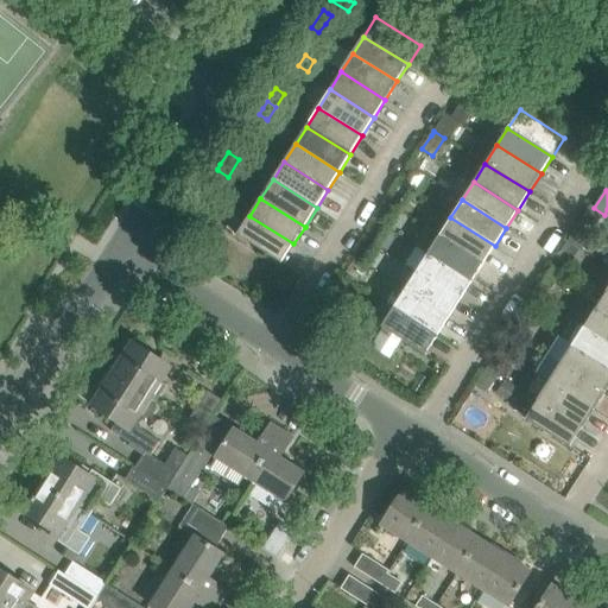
[(388,202),(377,221),(386,227),(398,208),(388,202)]
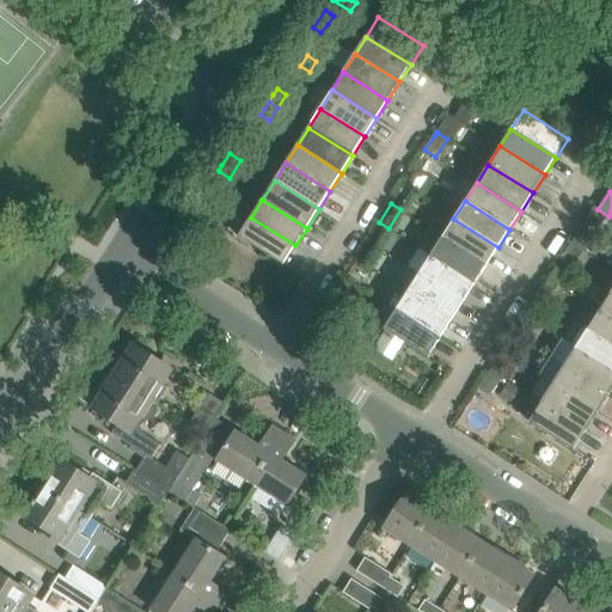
[(589,215),(583,226),(594,233),(606,215),(598,210),(594,208),(593,210),(589,215)]
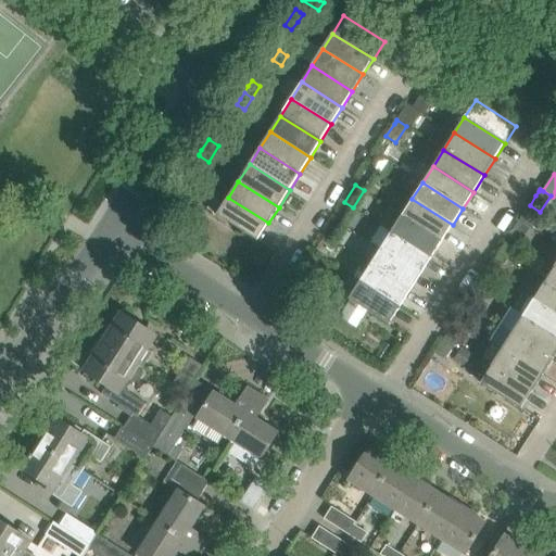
[(207,210),(216,215),(257,241),(268,223),(228,198),(218,192),(207,210)]
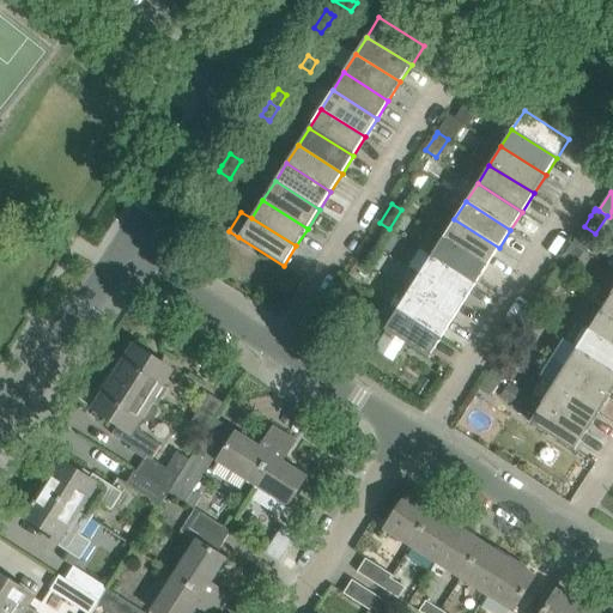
[(454,219),(443,237),(487,266),(499,248),(454,219)]
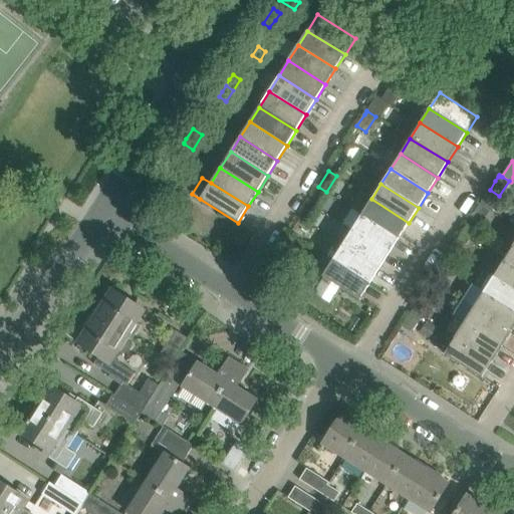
[(481,204),(480,205),(489,211),(499,196),(490,190),(488,192),(486,195),(481,204)]
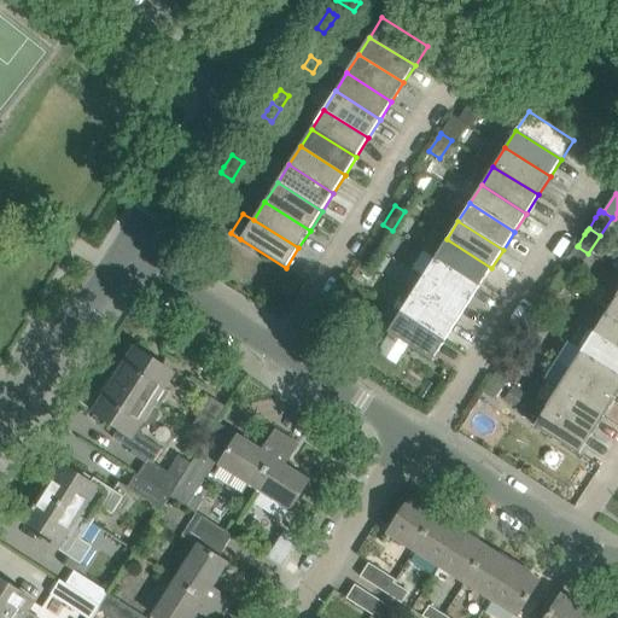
[(481,286),(491,268),(447,239),(435,257),(481,286)]
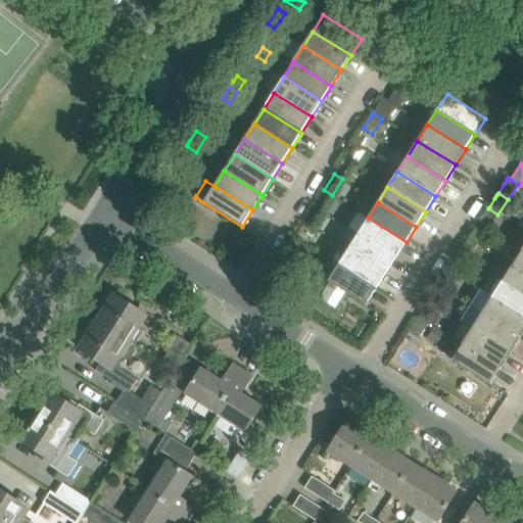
[(489,228),(497,216),(488,209),(480,223),(489,228)]
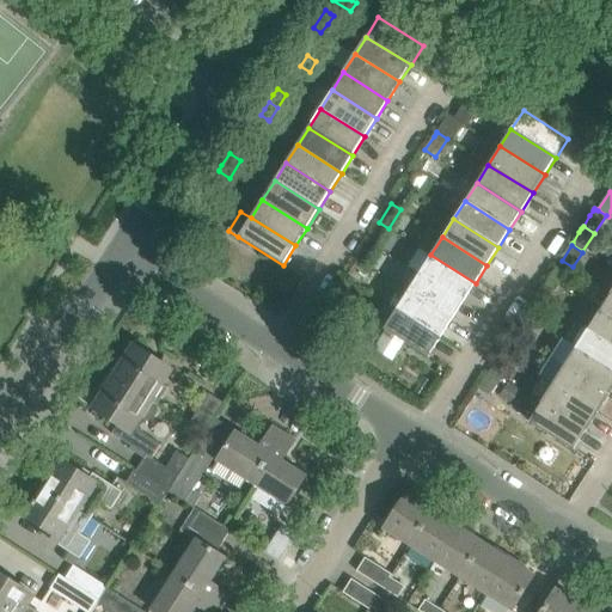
[(430,255),(420,274),(464,301),(476,283),(430,255)]
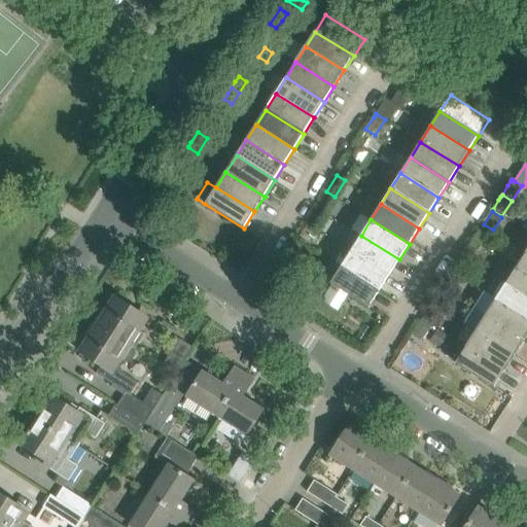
[(389,276),(399,259),(361,236),(351,251),(389,276)]
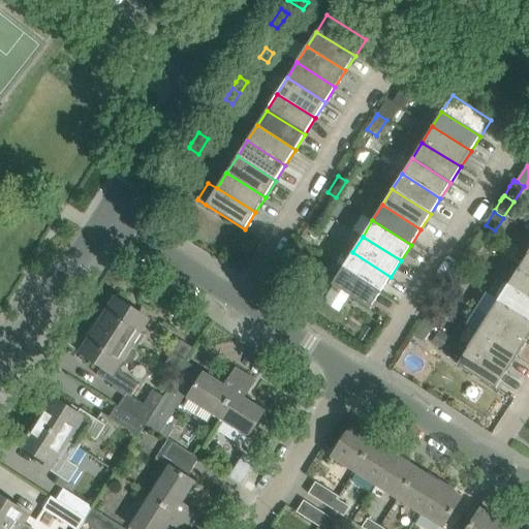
[(249,255),(255,245),(246,239),(240,249),(249,255)]
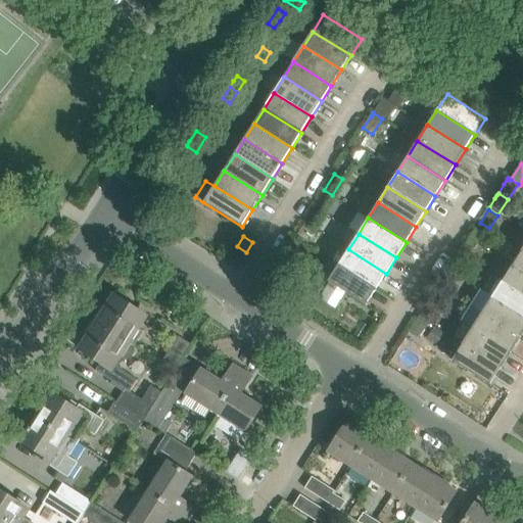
[(348,249),(338,265),(377,288),(386,274),(348,249)]
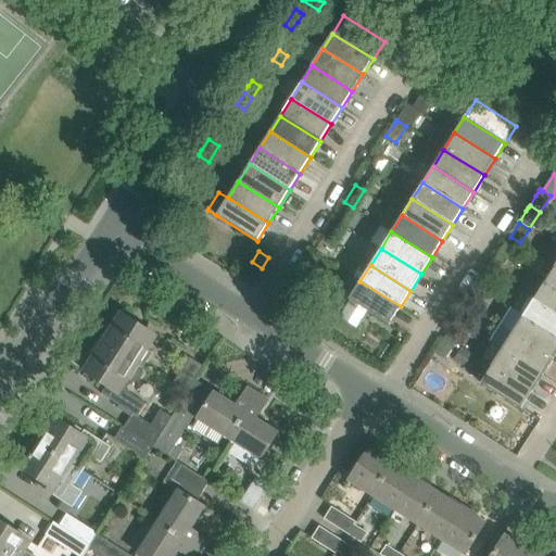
[(544,283),(555,290),(555,267),(544,283)]
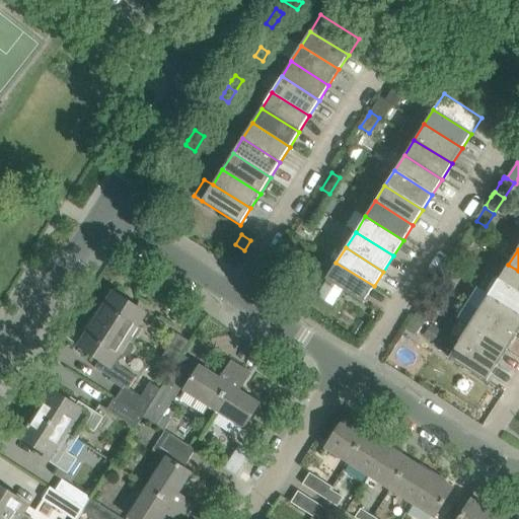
[(363,303),(374,286),(336,263),(325,279),(363,303)]
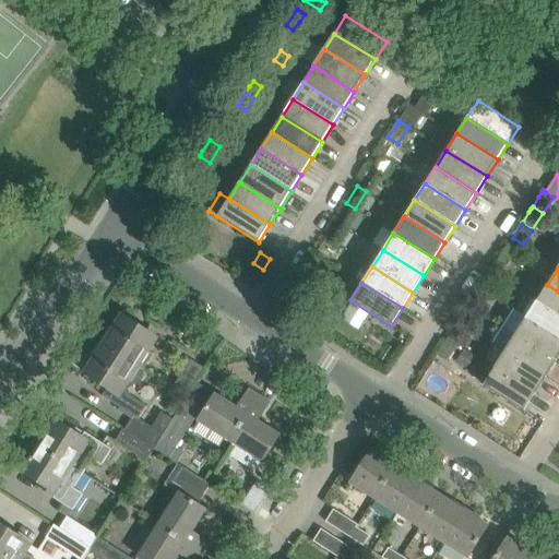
[(537,301),(558,316),(558,292),(547,285),(537,301)]
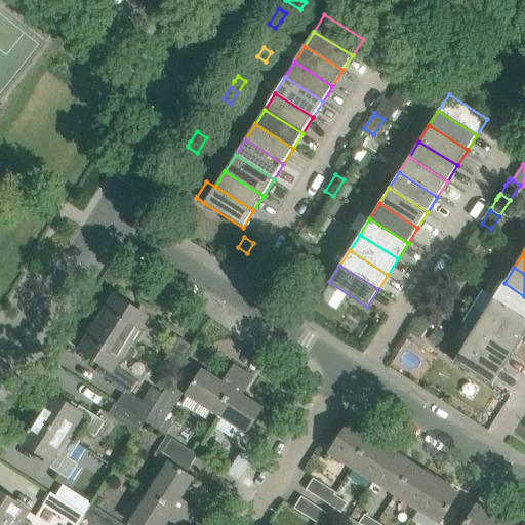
[(494,298),(524,318),(524,296),(505,283),(494,298)]
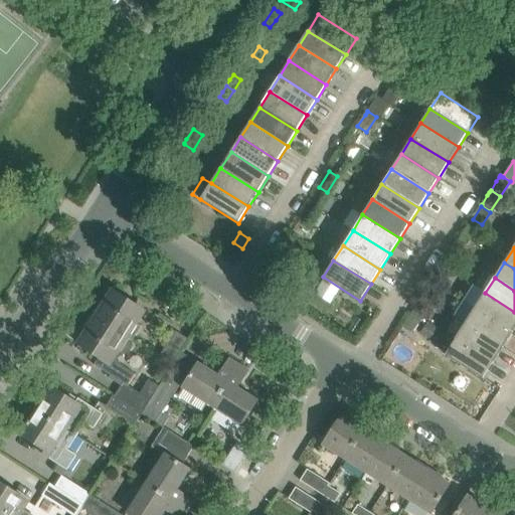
[(113,291),(96,318),(133,341),(141,328),(135,324),(143,311),(113,291)]
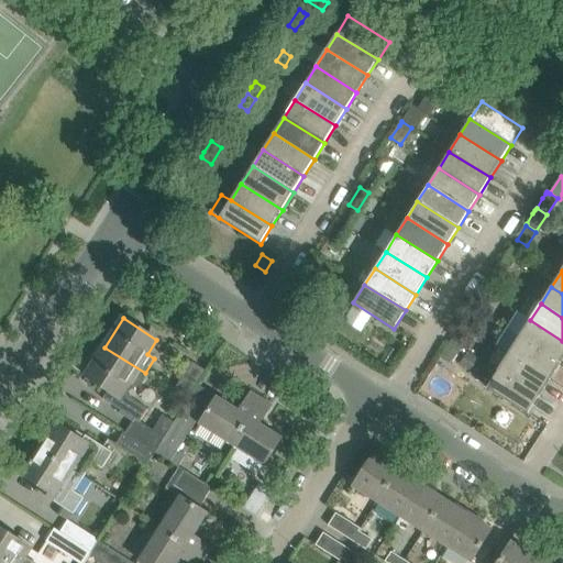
[(519,337),(561,363),(562,359),(562,341),(530,320),(519,337)]
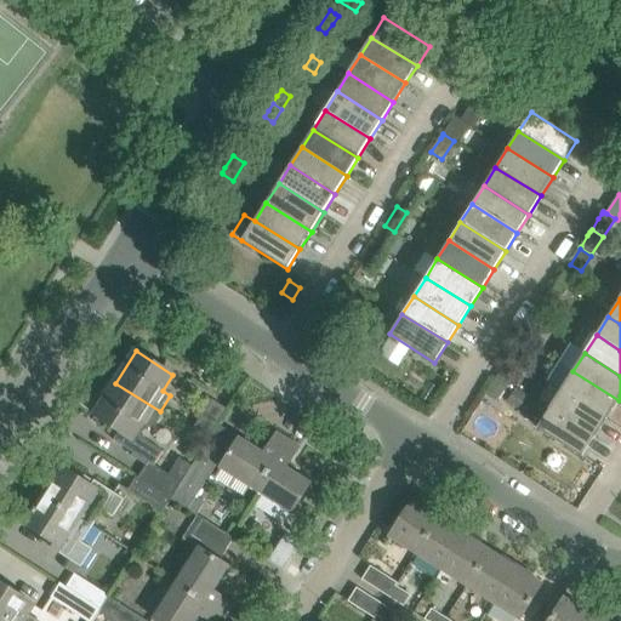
[(562,389),(607,419),(619,400),(573,371),(562,389)]
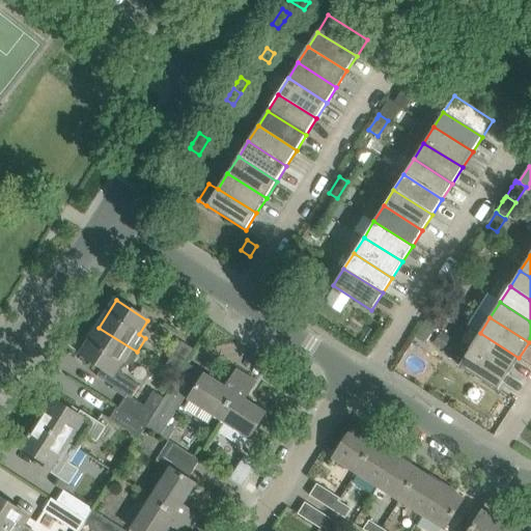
[(99,328),(81,356),(102,369),(96,376),(112,387),(111,389),(124,398),(127,395),(132,398),(139,386),(124,375),(121,368),(134,362),(137,358),(136,352),(137,352),(99,328)]
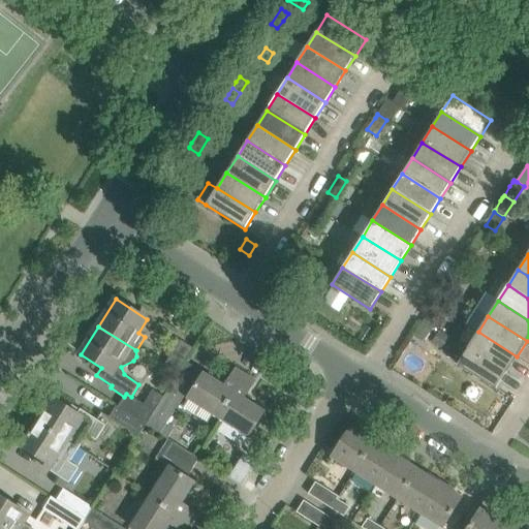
[(468,348),(506,373),(517,356),(478,332),(468,348)]
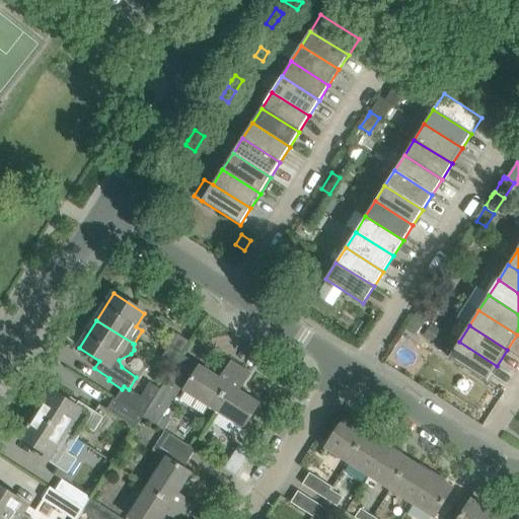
[(158,362),(171,371),(190,343),(176,334),(158,362)]
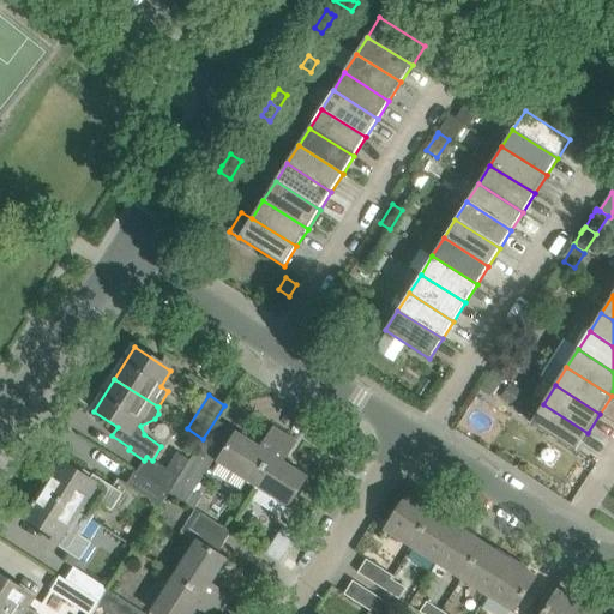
[(531,422),(531,423),(576,452),(588,433),(543,404),(533,397),(521,415),(531,422)]
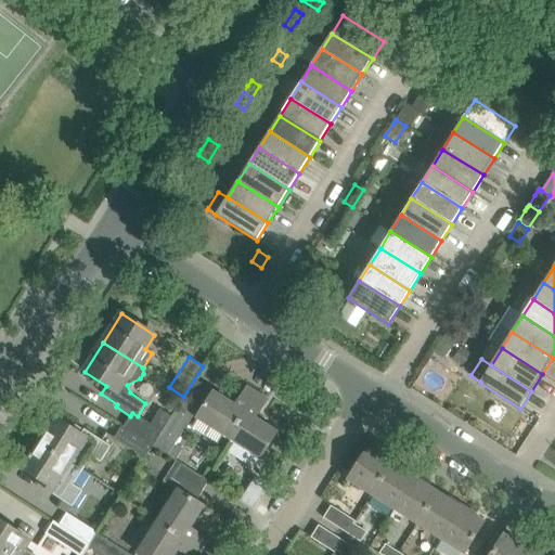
[(196,418),(228,439),(256,392),(247,387),(235,405),(215,392),(215,391),(214,391),(196,418)]
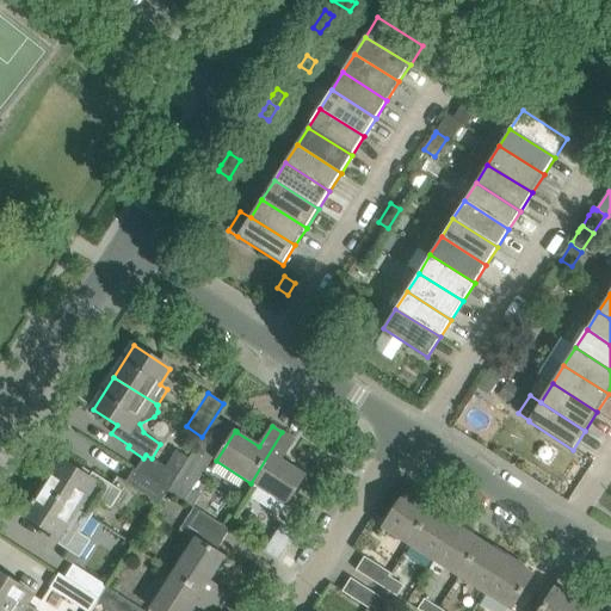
[(282,432),(251,483),(287,506),(292,495),(306,475),(304,475),(282,461),(295,440),(282,432)]
